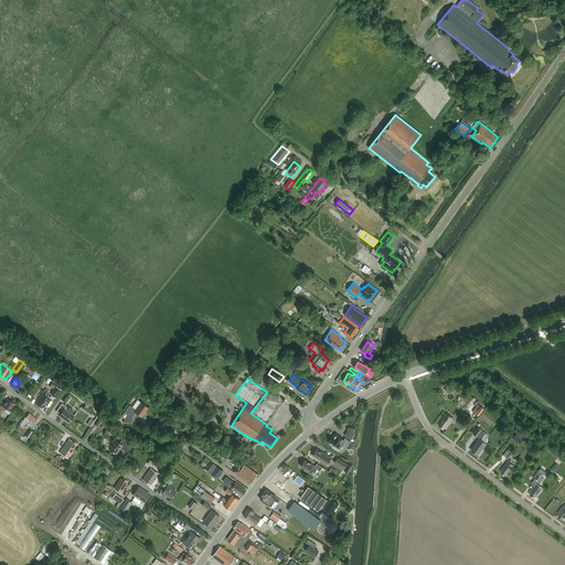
[(54,398),(61,390),(56,386),(51,394),(52,395),(51,396),(54,398)]
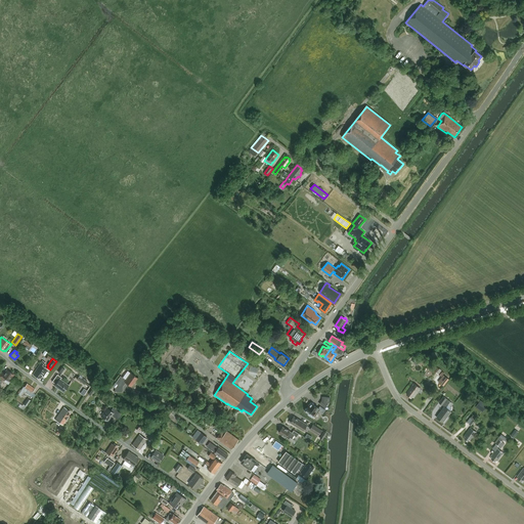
[(40,378),(47,368),(43,365),(44,363),(42,361),(33,375),(39,379),(39,378),(40,378)]
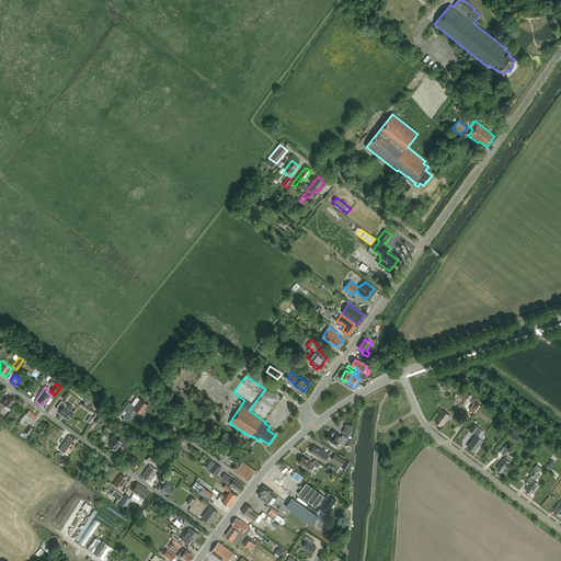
[(14,400),(8,396),(4,399),(2,398),(0,401),(0,403),(4,407),(7,404),(10,407),(14,400)]
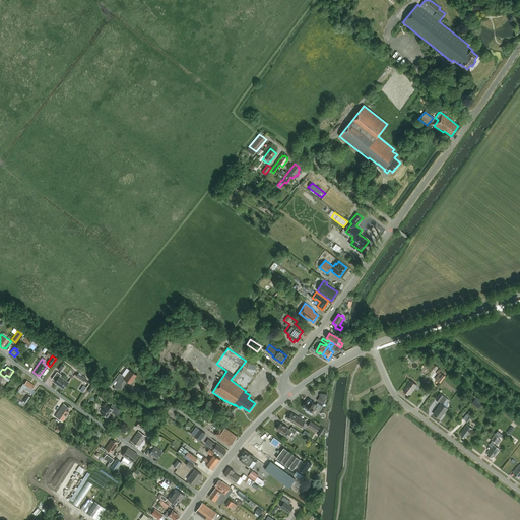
[(112,383),(114,385),(114,388),(121,389),(122,384),(125,380),(130,384),(134,378),(136,375),(130,370),(127,368),(122,374),(120,373),(112,383)]
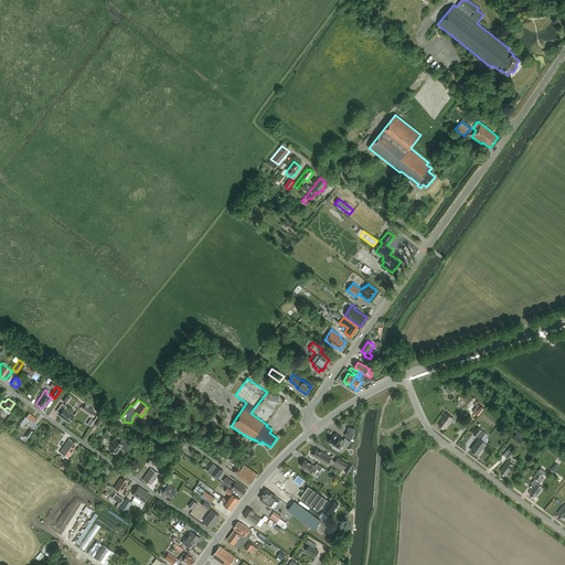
[(66,406),(62,403),(56,411),(60,414),(59,416),(68,423),(74,415),(65,408),(66,406)]
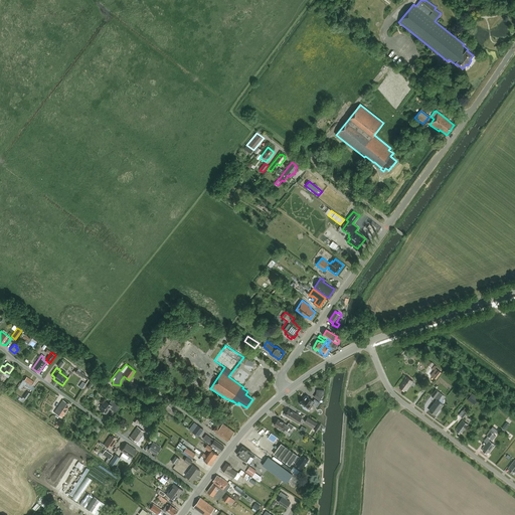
[(437,368),(431,375),(437,379),(442,372),(437,368)]
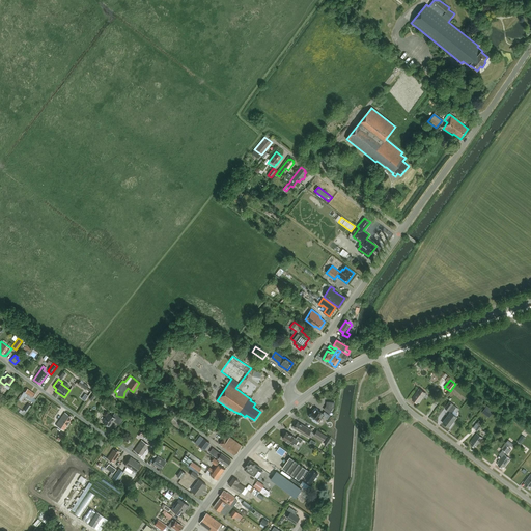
[(31,400),(35,393),(27,388),(25,392),(26,392),(24,395),(26,396),(26,397),(31,400)]
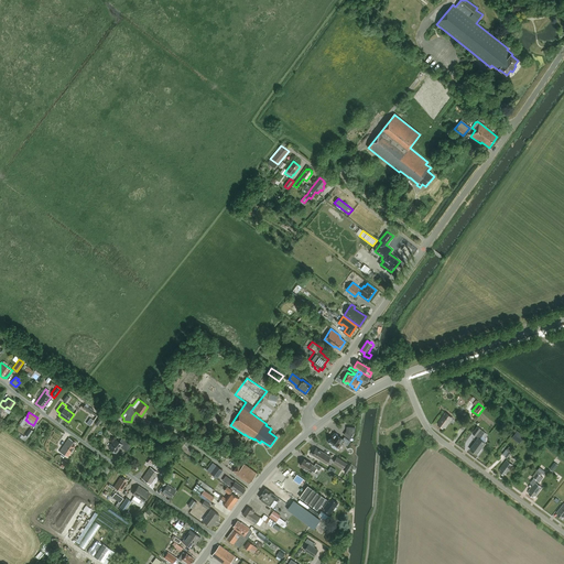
[(445,427),(453,419),(445,412),(437,422),(438,423),(437,424),(443,429),(444,426),(445,427)]
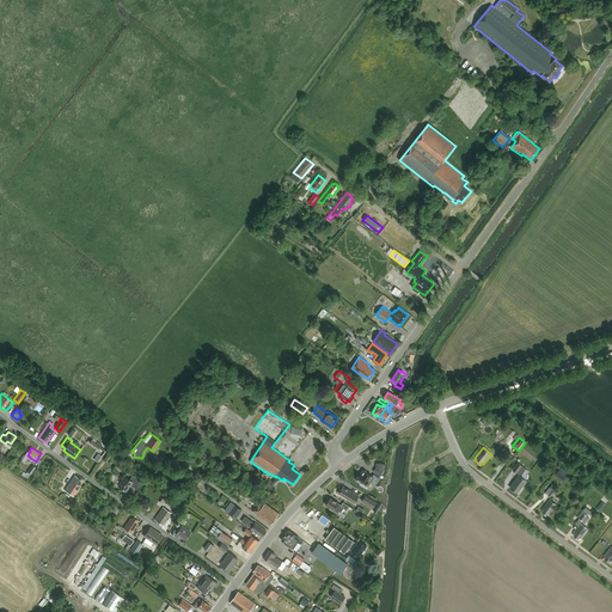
[(122,456),(120,459),(121,459),(122,460),(132,467),(134,463),(132,460),(130,461),(124,458),(123,457),(122,457),(122,456)]
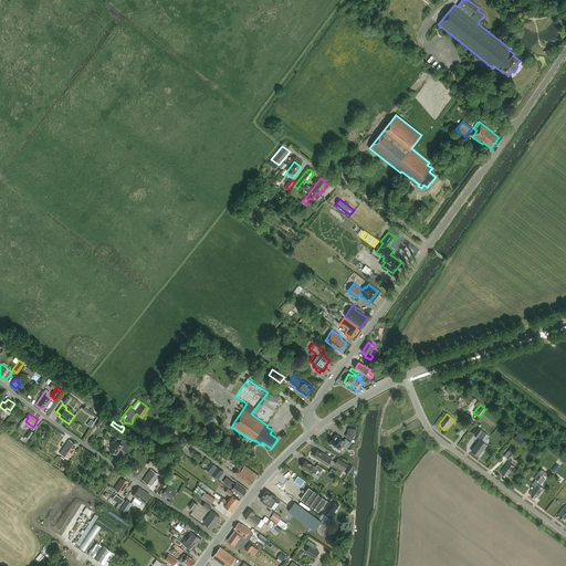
[(480,439),(471,450),(479,456),(488,444),(486,444),(481,440),(483,437),(486,433),(479,428),(477,431),(474,435),(480,439)]
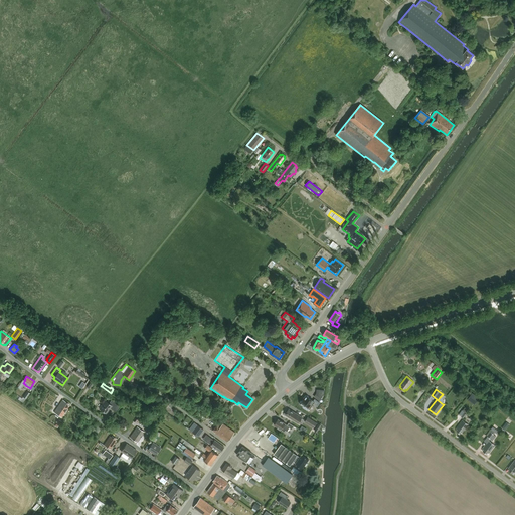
[(472,393),(467,399),(471,402),(473,399),(477,401),(479,398),(472,393)]
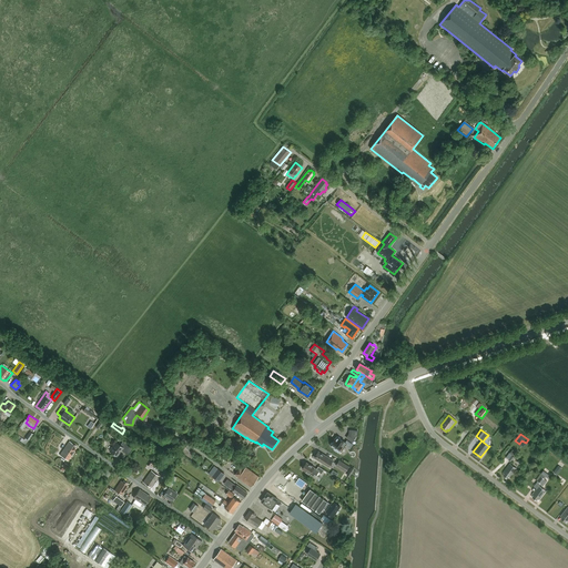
[(346,445),(350,448),(353,444),(347,439),(345,443),(338,437),(336,440),(335,439),(332,446),(335,448),(335,449),(338,453),(341,450),(342,452),(346,445)]
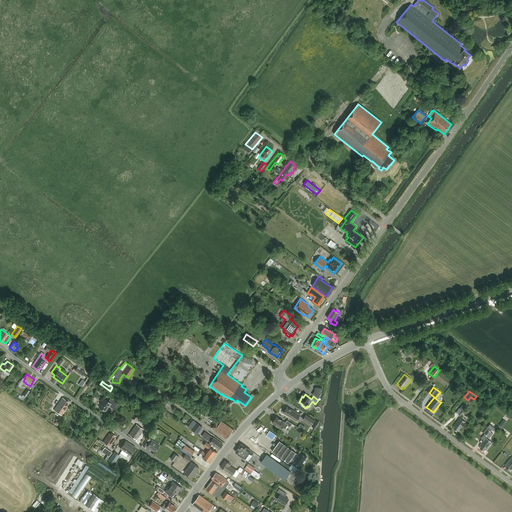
[(61,415),(69,403),(68,402),(69,401),(63,397),(54,410),(61,415)]
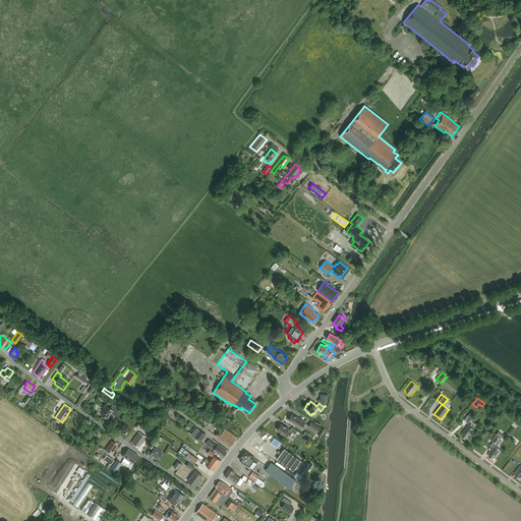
[(106,405),(100,413),(107,418),(111,413),(114,415),(118,409),(112,405),(110,408),(106,405)]
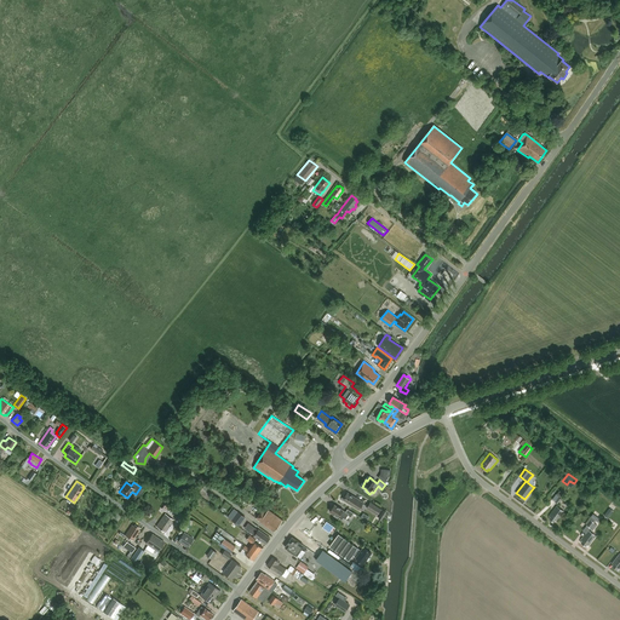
[(359,510),(363,503),(348,492),(343,499),(359,510)]
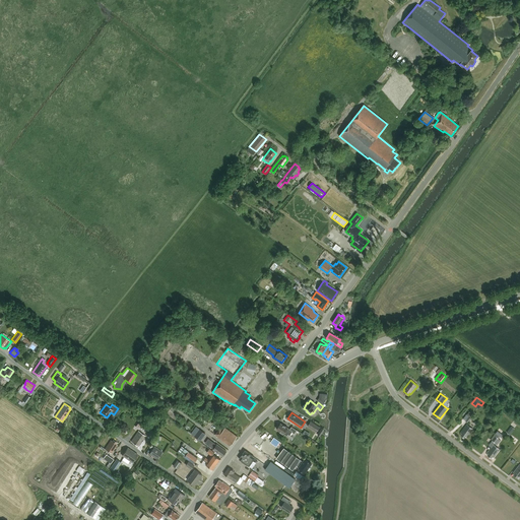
[(311,420),(308,426),(317,432),(320,427),(311,420)]
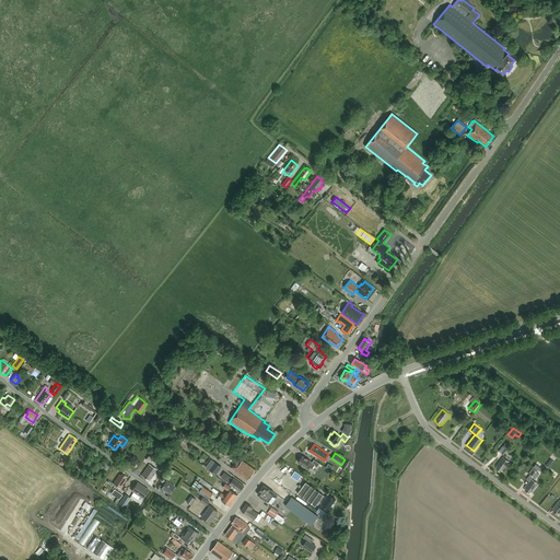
[(312,469),(315,466),(317,467),(319,464),(314,459),(312,463),(311,462),(311,461),(308,459),(307,459),(302,456),(301,459),(300,459),(299,461),(299,462),(299,463),(302,465),(302,466),(306,468),(306,467),(310,469),(311,468),(312,469)]
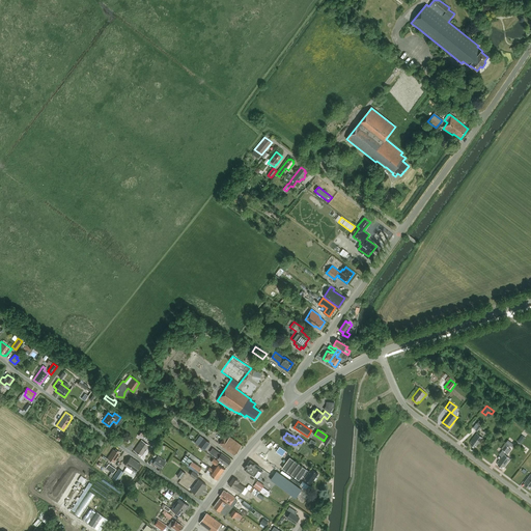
[(476,446),(482,438),(476,434),(470,442),(471,443),(470,444),(474,447),(475,445),(476,446)]
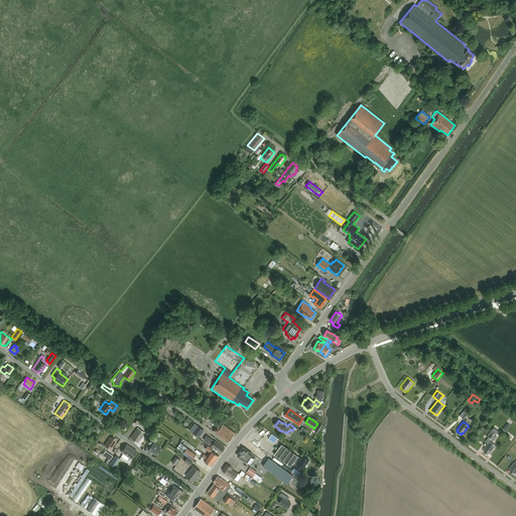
[(228,442),(236,433),(224,424),(223,424),(221,422),(214,431),(216,433),(228,442)]
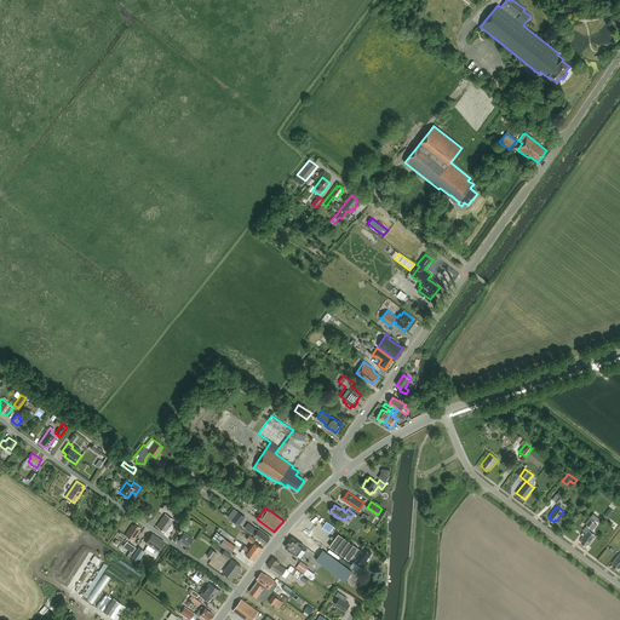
[(179,511),(174,518),(176,521),(179,524),(187,516),(179,511)]
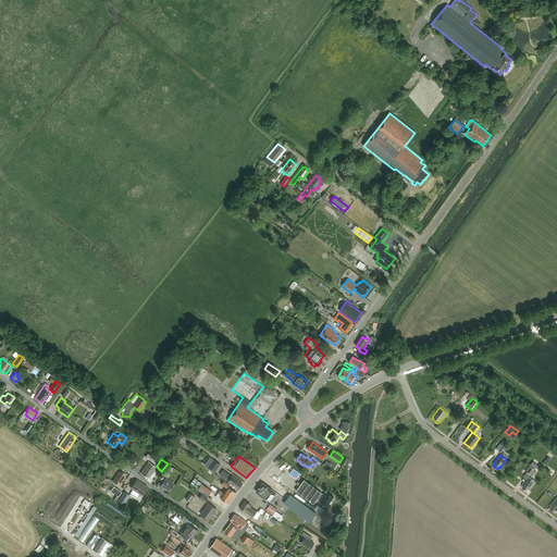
[(213,459),(209,467),(215,472),(221,465),(213,459)]
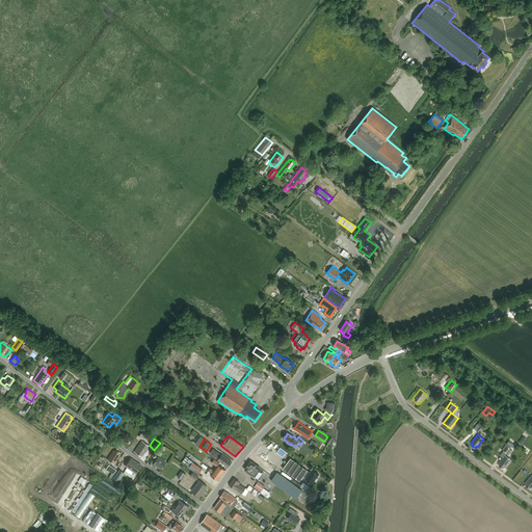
[(142,455),(150,446),(141,441),(134,451),(140,455),(141,454),(142,455)]
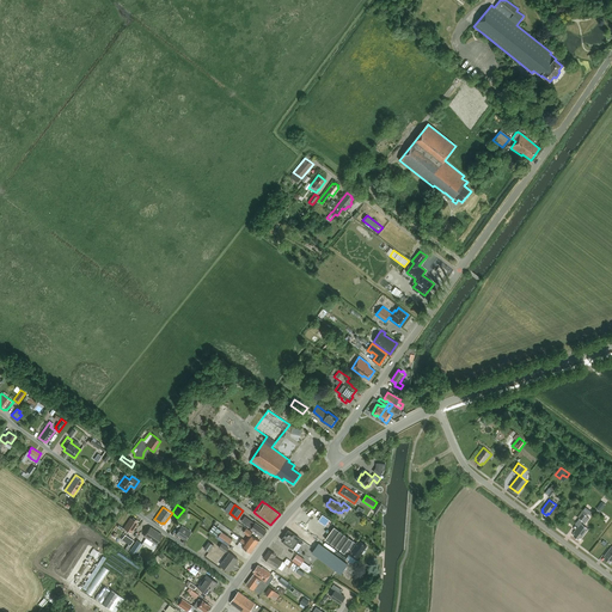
[(187,512),(179,521),(183,524),(190,514),(187,512)]
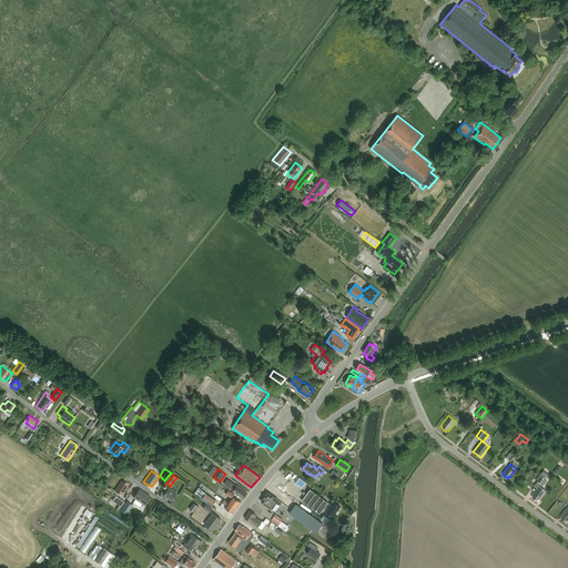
[(122,495),(129,486),(127,484),(128,483),(123,479),(122,482),(121,480),(114,490),(122,495)]
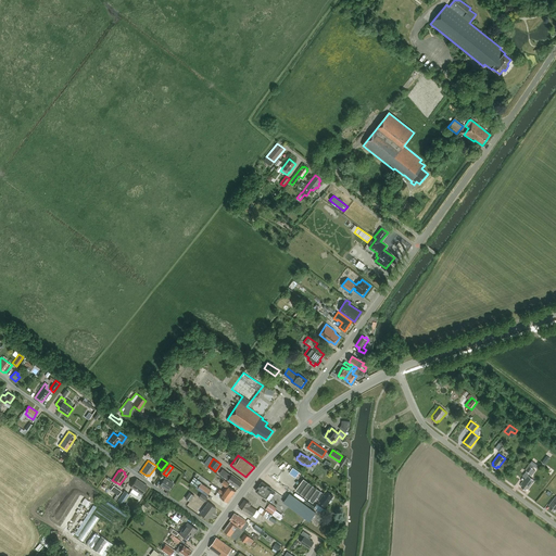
[(228,480),(239,488),(242,482),(232,475),(231,476),(229,474),(226,479),(228,480)]
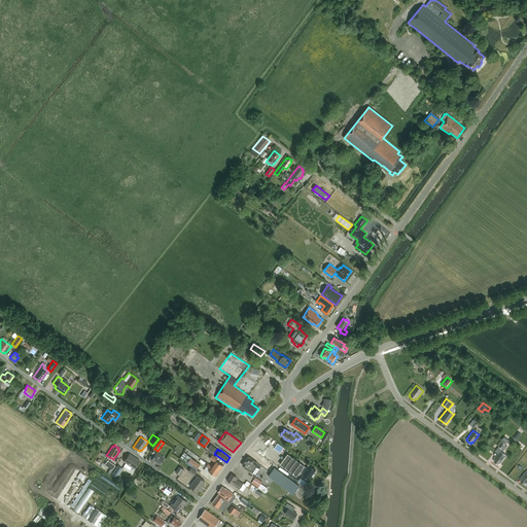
[(500,450),(493,459),(495,460),(494,461),(497,464),(498,463),(500,464),(506,455),(500,450)]
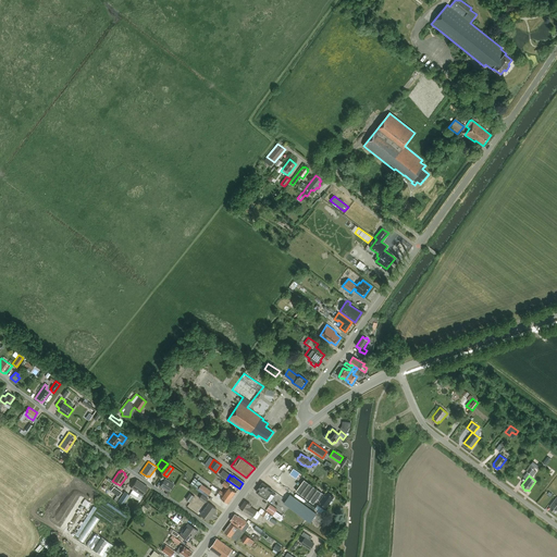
[(170,490),(173,484),(165,478),(160,486),(166,491),(168,489),(170,490)]
